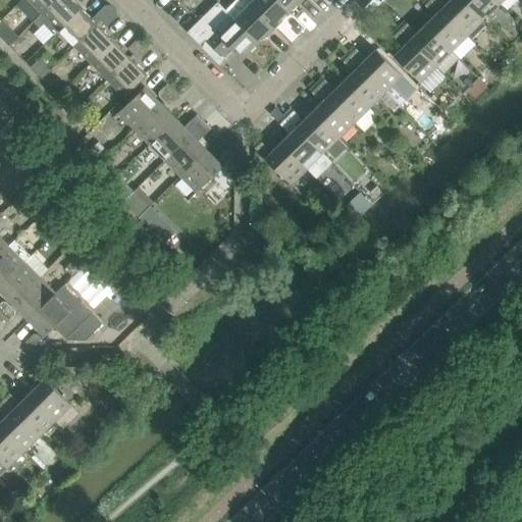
[(55,0),(28,0),(42,13),(55,0)]
